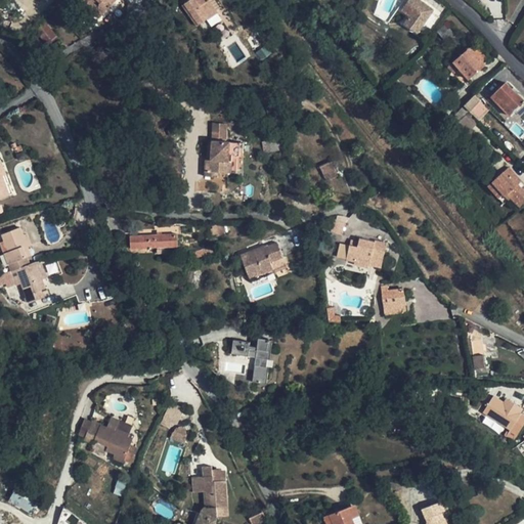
[(23,15),(37,0),(13,0),(10,4),(23,15)]
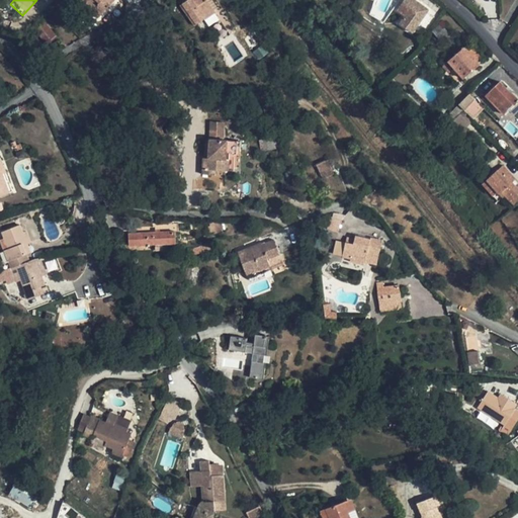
[(80,0),(80,1),(98,18),(106,10),(110,14),(122,1),(121,0),(80,0)]
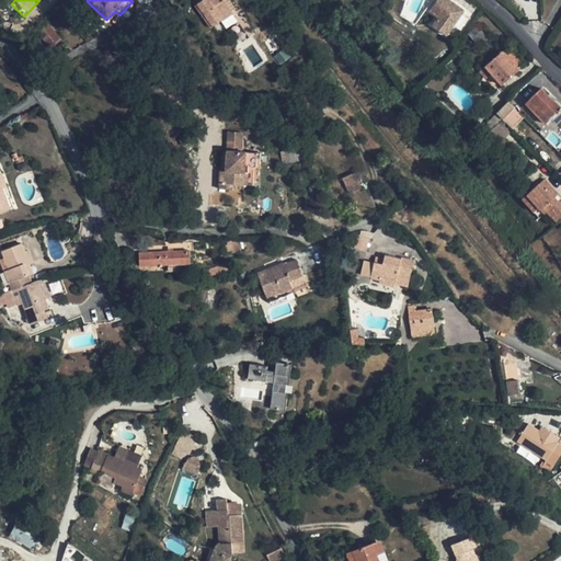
[(220,2),(219,0),(204,0),(198,4),(214,25),(222,20),(222,21),(224,20),(229,27),(238,21),(224,0),(220,2)]
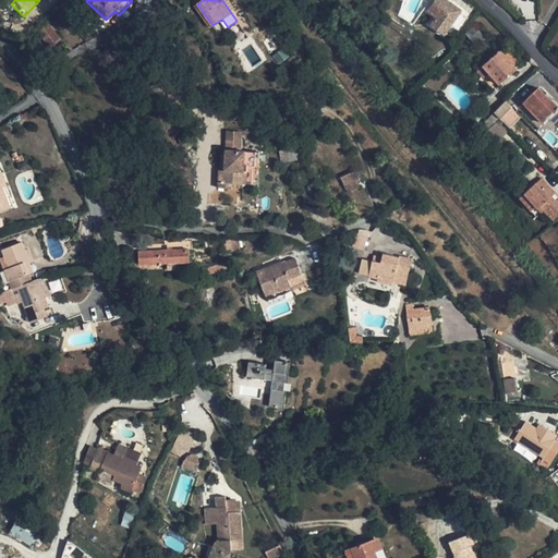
[(428,26),(445,37),(463,10),(448,0),(434,0),(426,12),(434,17),(428,26)]
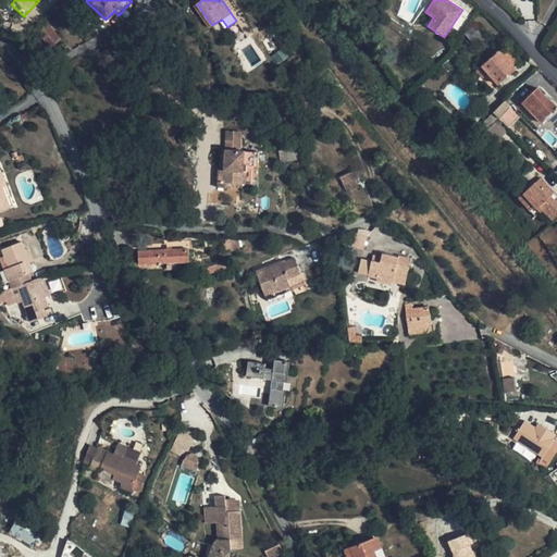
[(37,31),(50,49),(62,39),(48,22),(37,31)]
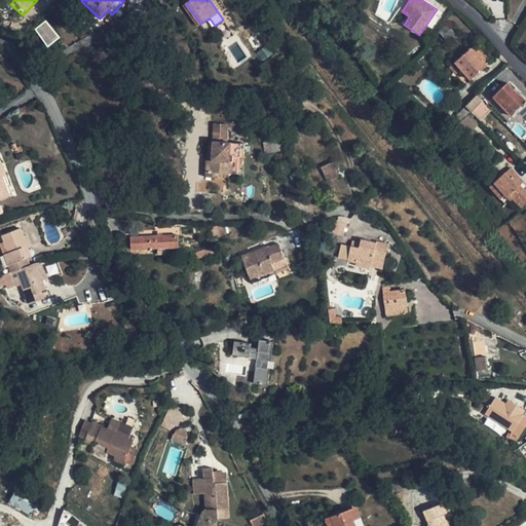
[(454,27),(450,23),(440,33),(444,37),(452,29),(454,27)]
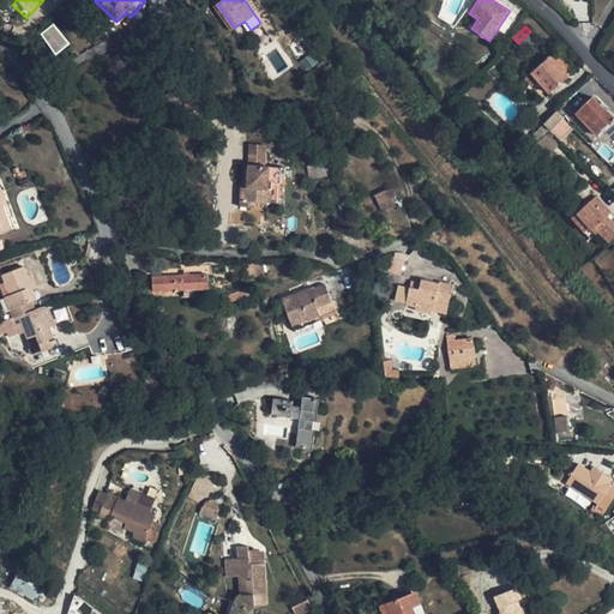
[(533,40),(528,34),(518,43),(524,48),(533,40)]
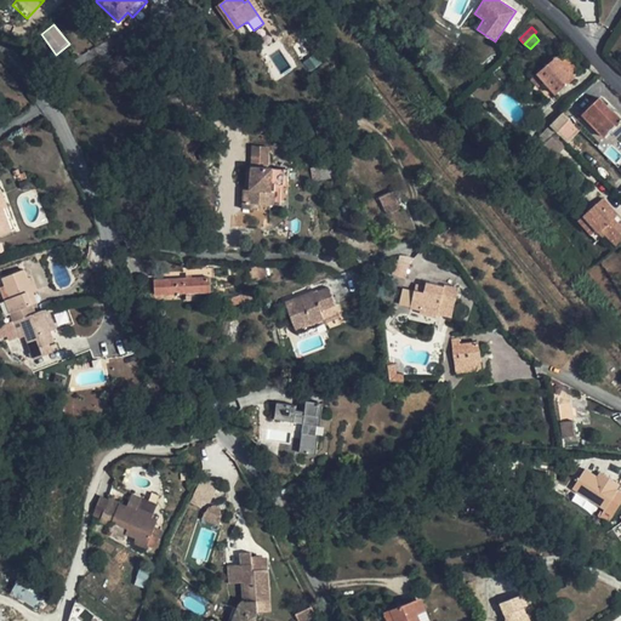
[(563,62),(558,57),(539,73),(546,81),(557,95),(576,78),(573,73),(563,62)]
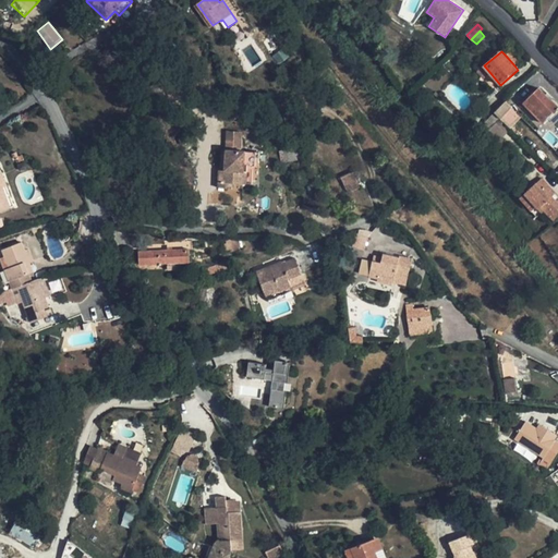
[(519,62),(510,52),(506,56),(514,65),(519,62)]
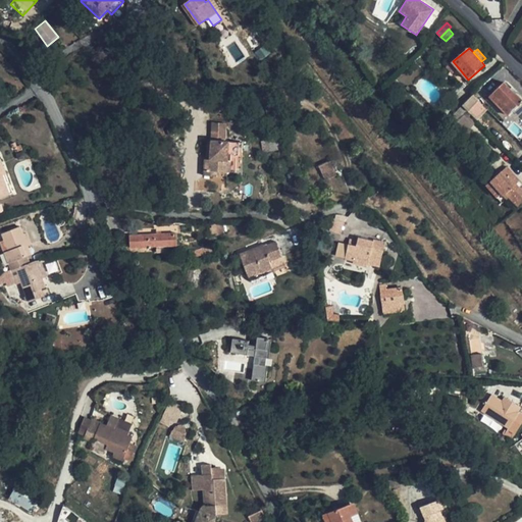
[(459,68),(453,61),(448,67),(454,73),(459,68)]
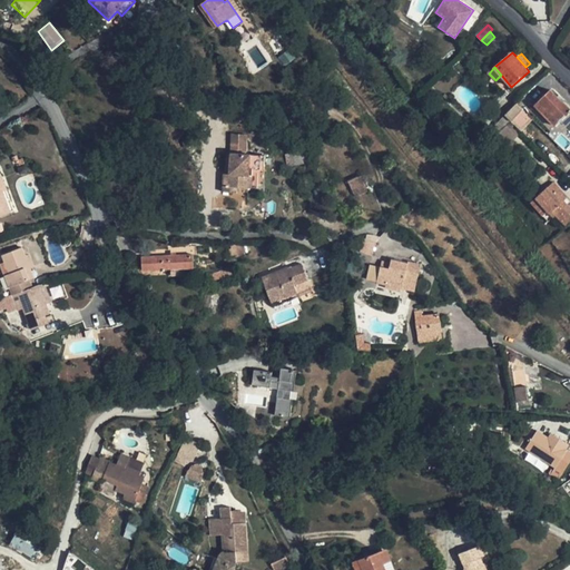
[(558,97),(551,90),(536,105),(556,126),(569,111),(569,107),(564,101),(562,102),(558,97)]
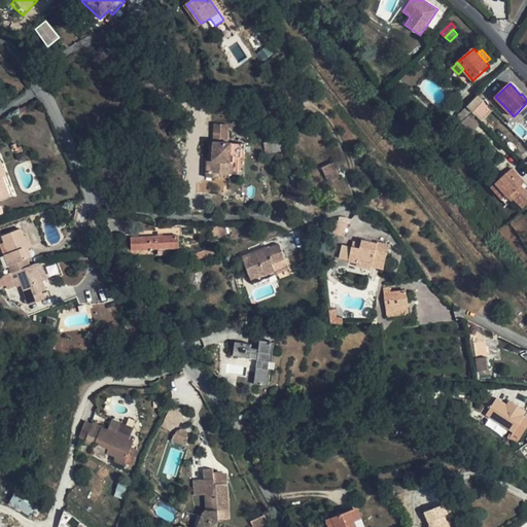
[(467,107),(473,112),(477,108),(479,106),(484,101),(479,95),(476,98),(467,107)]
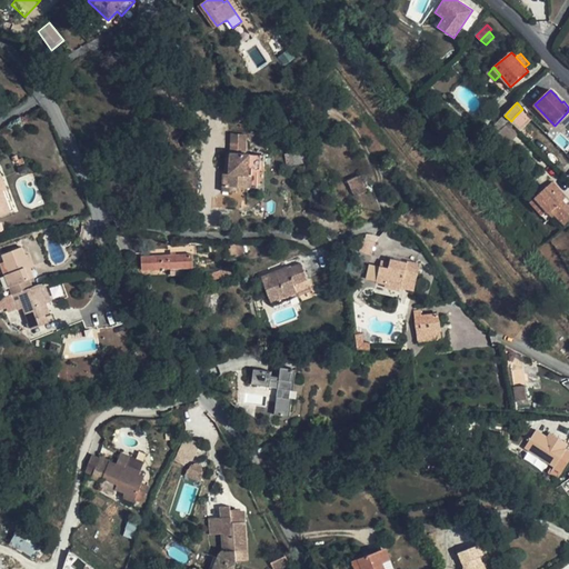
[(511,121),(505,116),(492,128),(497,132),(511,121)]
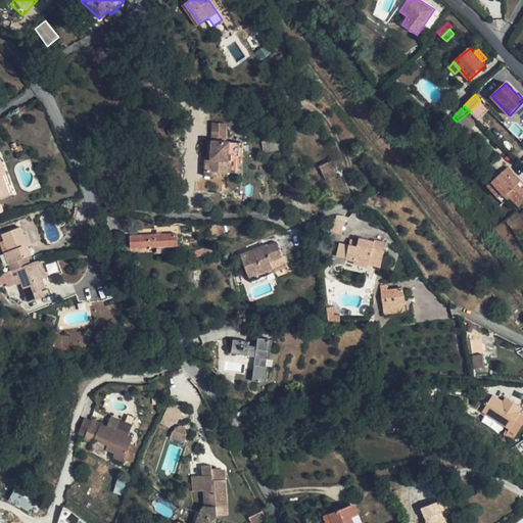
[(442,134),(453,117),(446,112),(436,129),(442,134)]
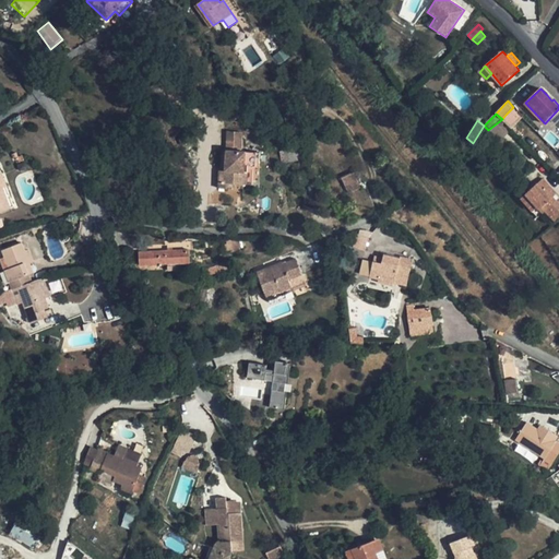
[(227,151),(240,152),(242,131),(228,130),(227,151)]
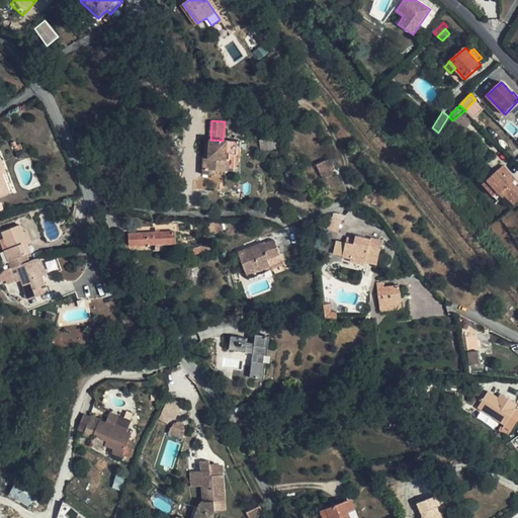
[(274,138),(277,148),(283,147),(281,136),(274,138)]
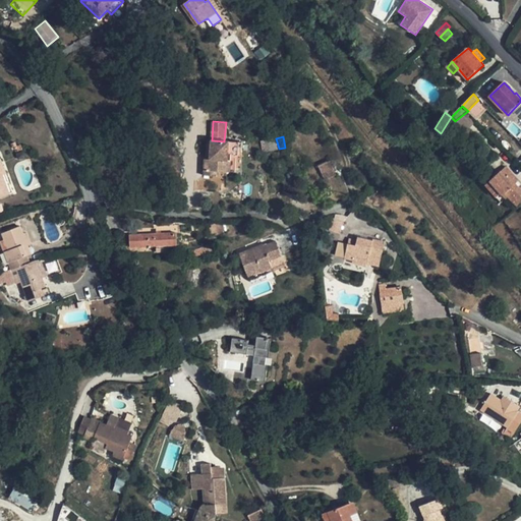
[(279,149),(276,138),(261,141),(263,152),(279,149)]
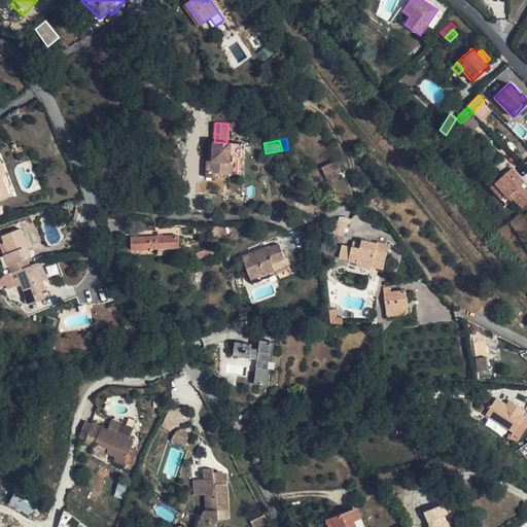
[(242,143),(226,143),(214,142),(212,161),(212,170),(207,170),(206,177),(220,178),(220,173),(230,174),(230,162),(231,155),(241,156),(242,143)]
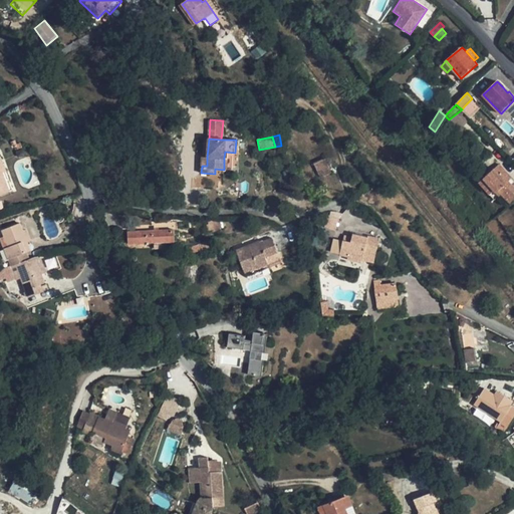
[(17,147),(17,149),(22,148),(21,143),(17,144),(15,140),(11,142),(12,146),(15,145),(15,148),(17,147)]
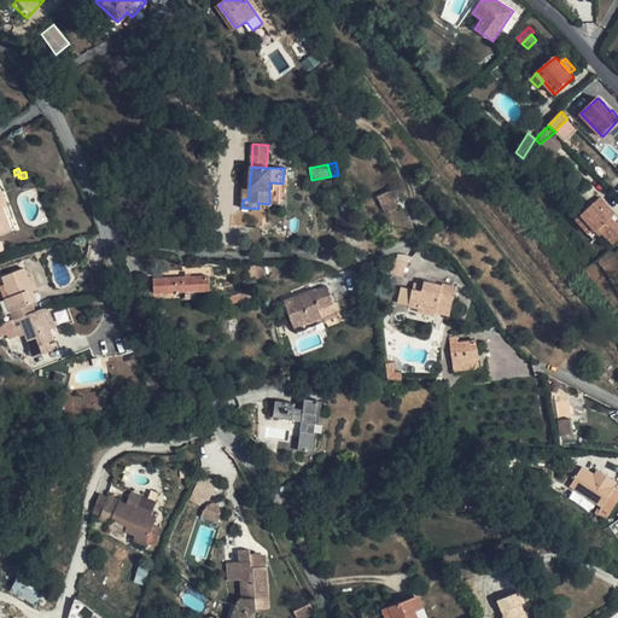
[(383,208),(396,200),(391,190),(378,197),(383,208)]
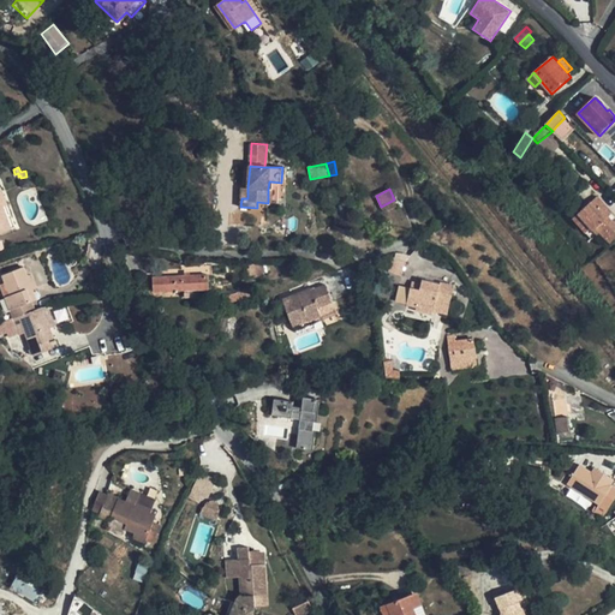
[(599,209),(601,207),(604,204),(597,197),(592,202),(599,209)]
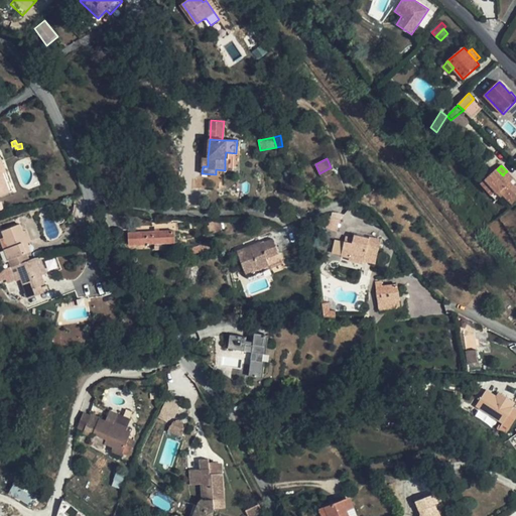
[(503,175),(497,169),(486,178),(502,197),(504,195),(513,205),(515,202),(515,186),(510,180),(504,173),(503,175)]
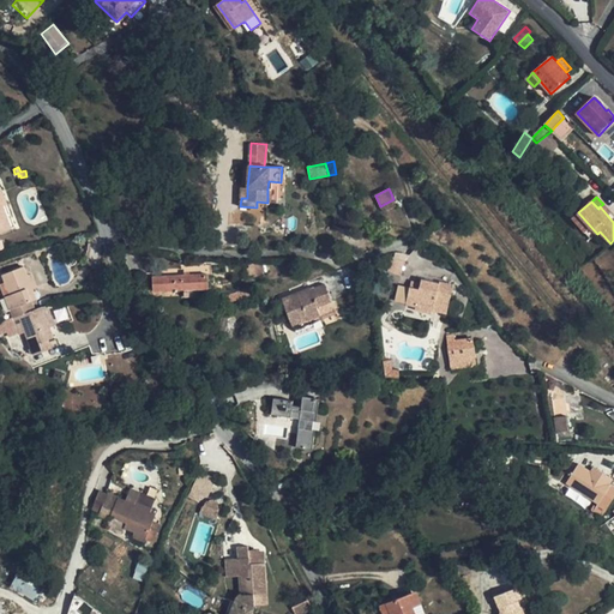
[(611,212),(603,204),(600,206),(607,215),(611,212)]
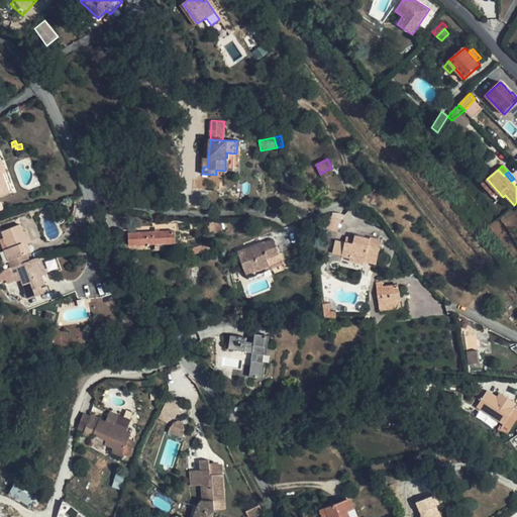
[(0,175),(0,173),(0,196),(10,193),(3,174),(0,175)]
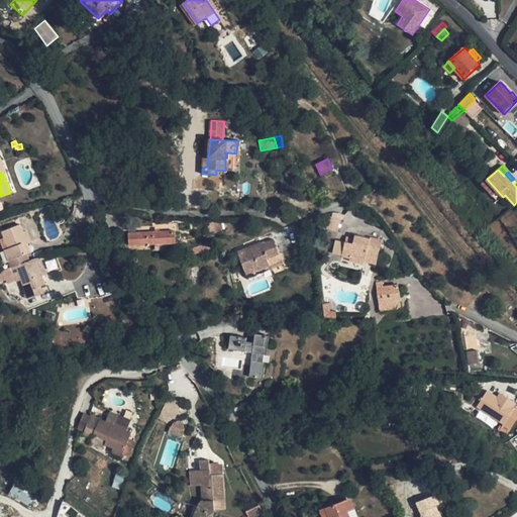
[(339,219),(328,216),(325,226),(336,229),(339,219)]
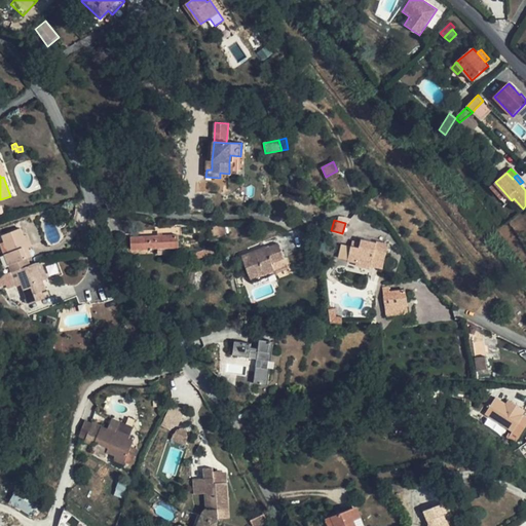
[(212,229),(214,237),(224,235),(222,227),(212,229)]
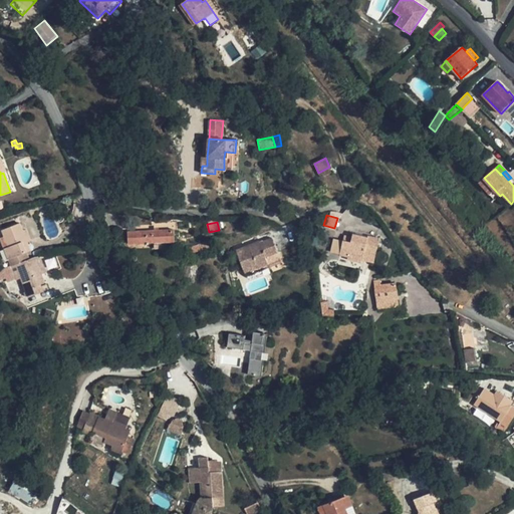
[(4,249),(9,260),(13,258),(26,252),(22,241),(27,239),(23,230),(20,223),(2,230),(4,236),(9,247),(4,249)]
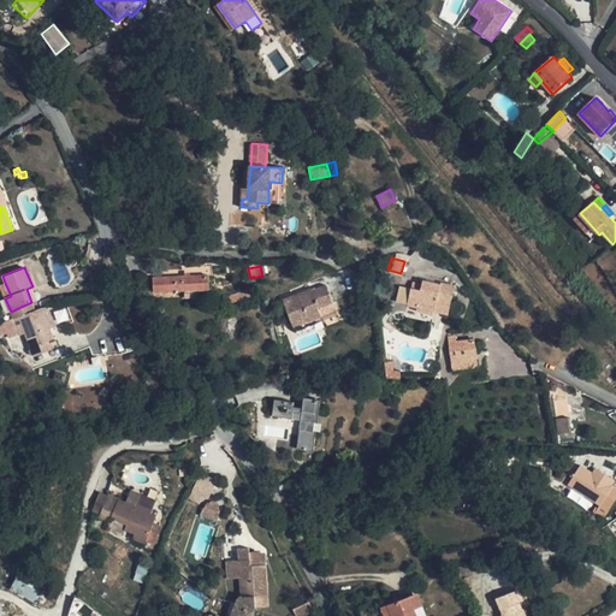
[(27,289),(31,302),(37,301),(34,290),(39,289),(33,274),(28,276),(33,286),(27,289)]
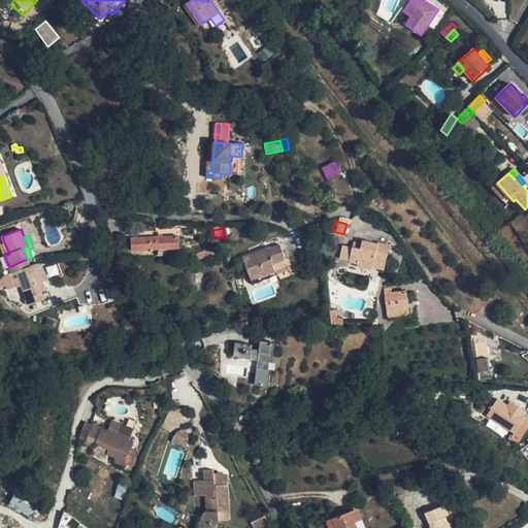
[(132,251),(158,249),(178,248),(179,248),(178,235),(131,238),(122,238),(123,249),(132,249),(132,251)]
